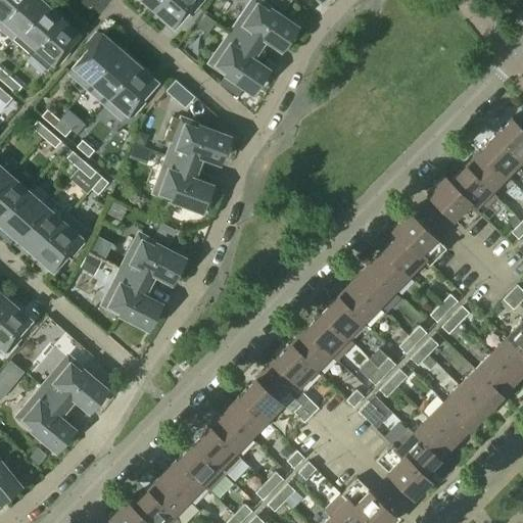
[(0,0),(0,19),(16,0),(0,0)]
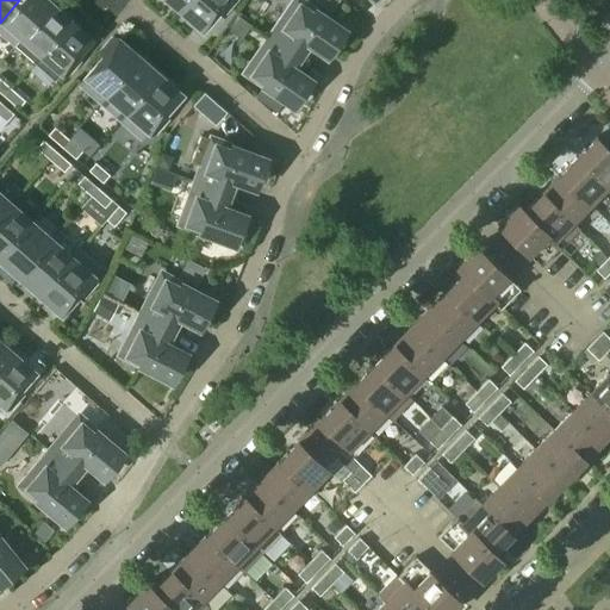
[(22,35),(23,36),(51,2),(48,0),(19,0),(0,23),(0,30),(14,44),(22,35)]
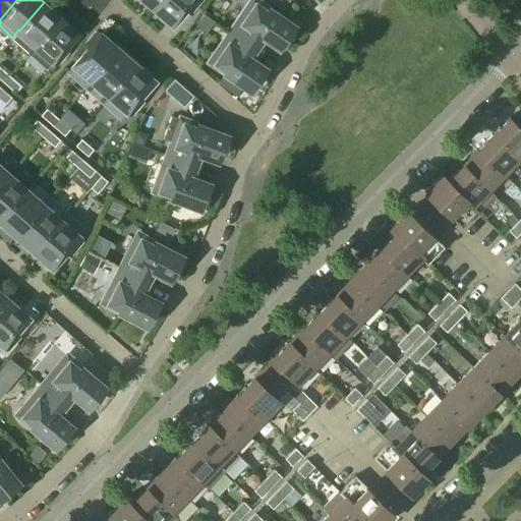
[(154,9),(161,0),(146,0),(155,7),(153,9),(154,9)]
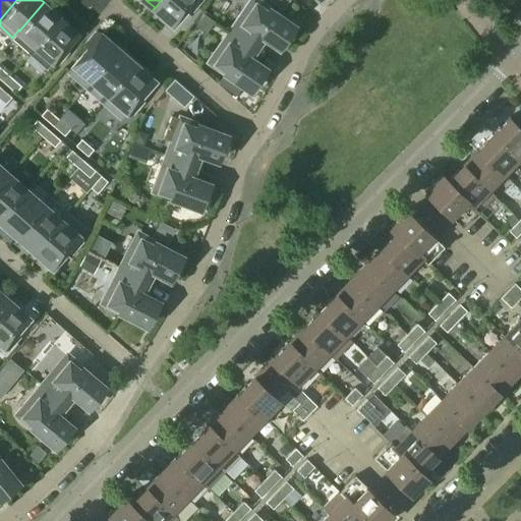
[(161,0),(154,9),(164,18),(166,17),(173,23),(187,7),(191,10),(199,0),(161,0)]
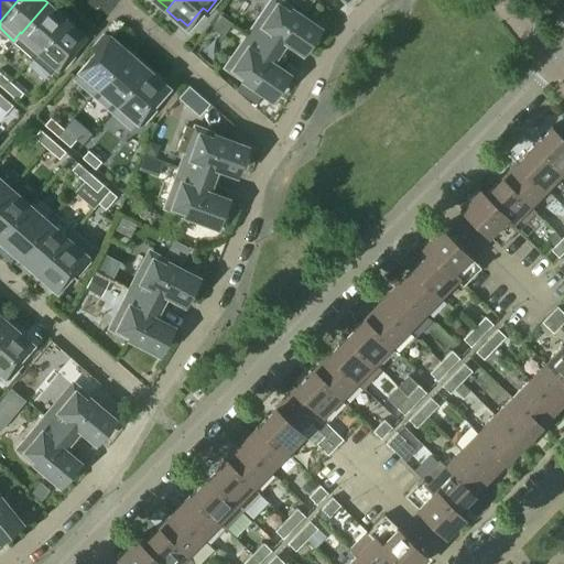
[(272,0),(251,33),(277,50),(284,38),(303,51),(317,29),(275,0),(272,0)]
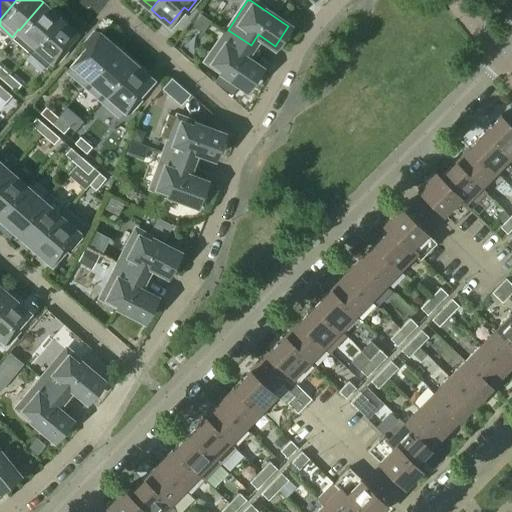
[(264,0),(264,1),(278,10),(284,0),(264,0)]
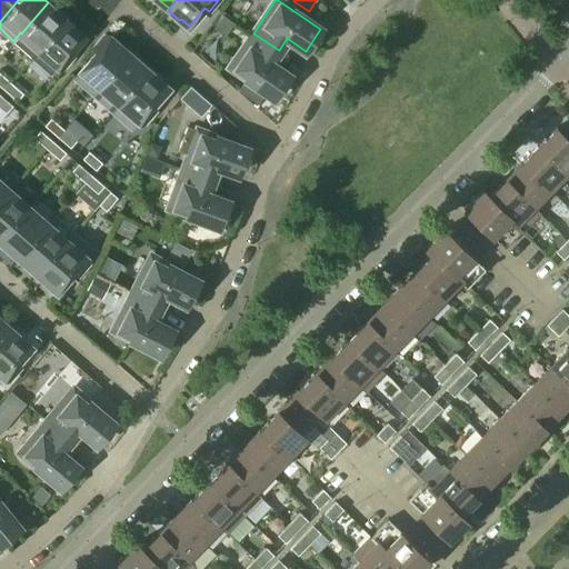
[(21,33),(39,49),(66,19),(56,9),(53,11),(47,6),(49,3),(48,2),(21,33)]
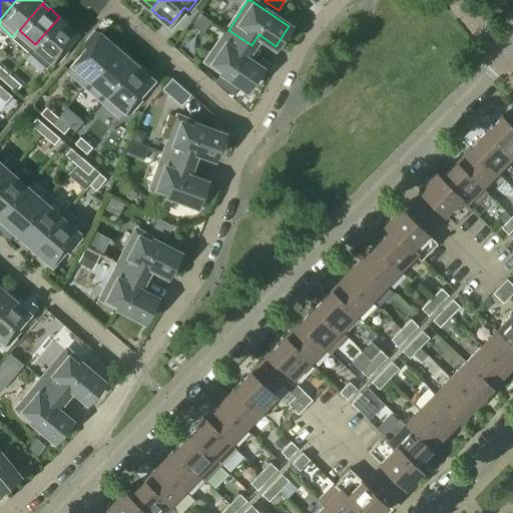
[(199,11),(188,25),(199,33),(210,19),(199,11)]
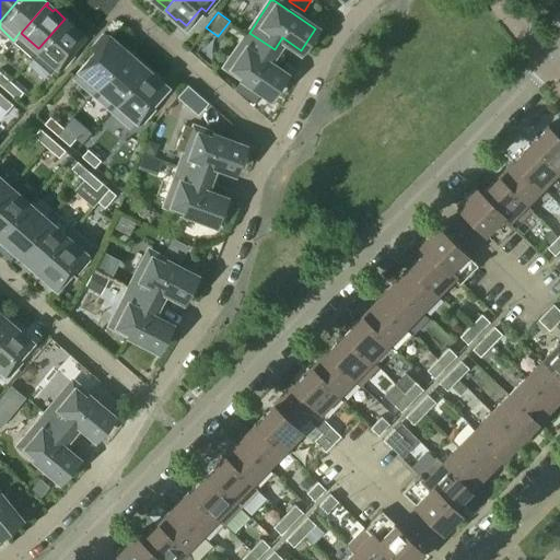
[(66,19),(65,19),(38,48),(61,68),(72,55),(68,51),(82,36),(63,21),(66,19)]
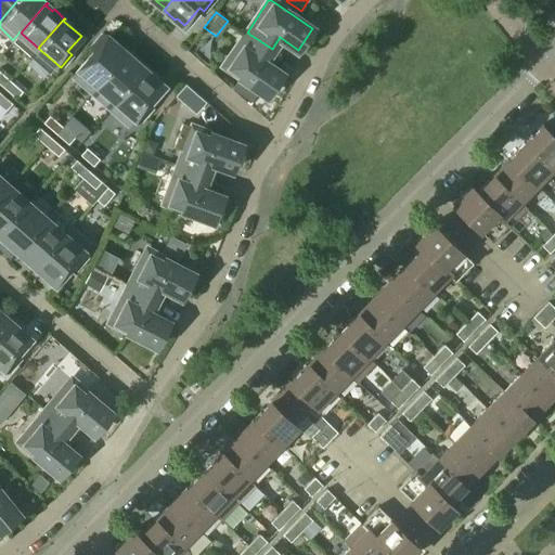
[(263,61),(272,49),(247,33),(224,66),(268,95),(282,74),(263,61)]
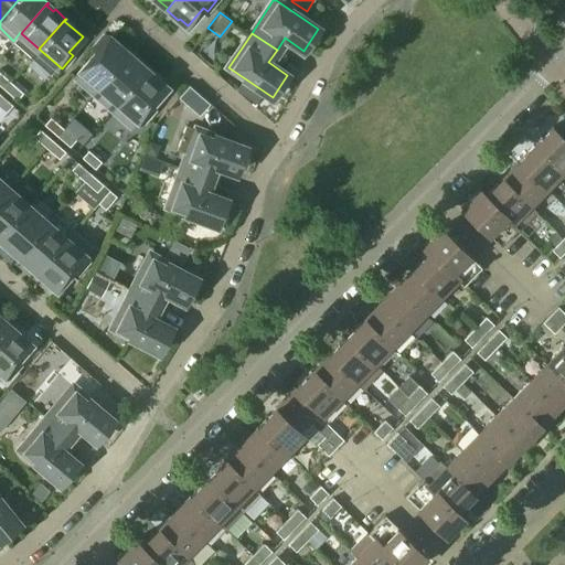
[(93,94),(129,53),(128,52),(127,54),(104,34),(93,46),(97,50),(73,77),(93,94)]
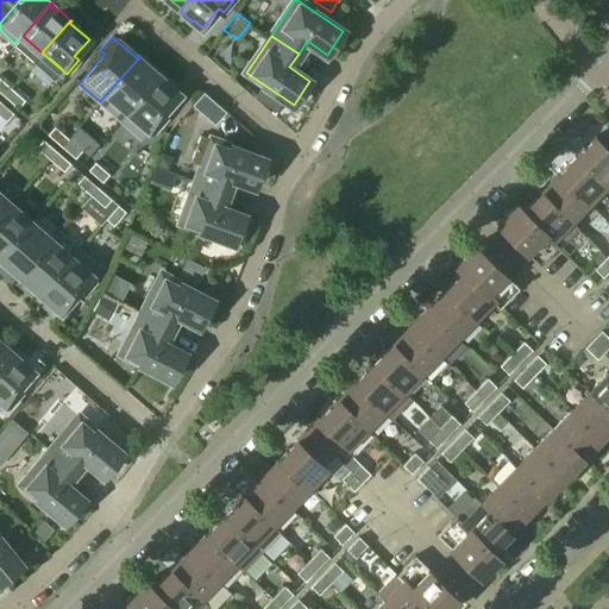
[(100,101),(120,119),(159,75),(158,74),(157,76),(150,70),(151,68),(139,57),(100,101)]
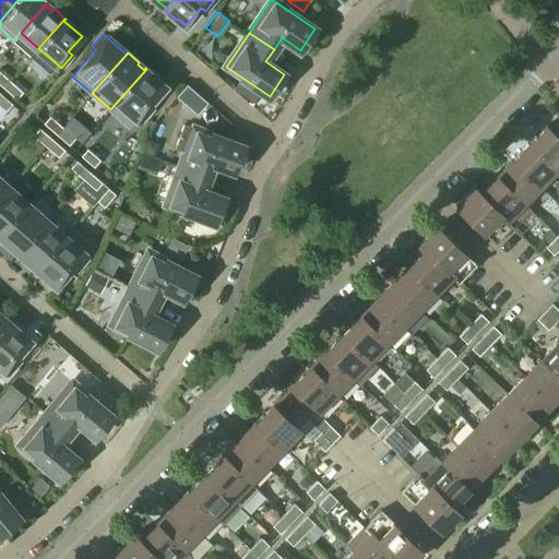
[(146,69),(110,109),(130,127),(137,119),(141,122),(156,105),(152,102),(164,87),(156,81),(158,79),(146,69)]
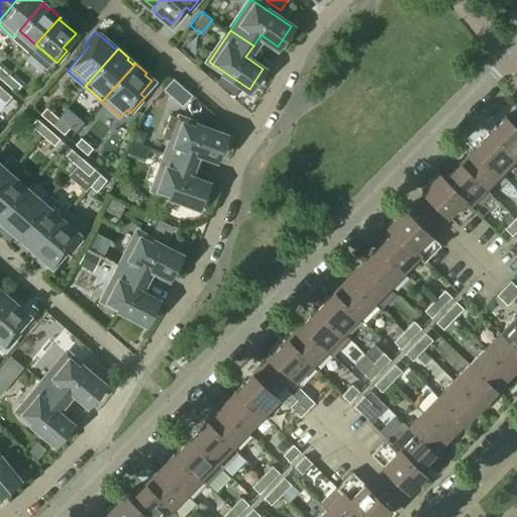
[(0,78),(3,81),(9,75),(0,66),(0,78)]
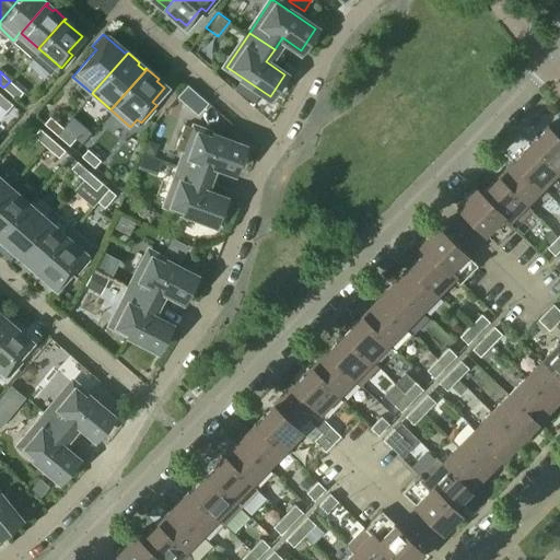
[(23,92),(10,81),(3,88),(16,98),(23,92)]
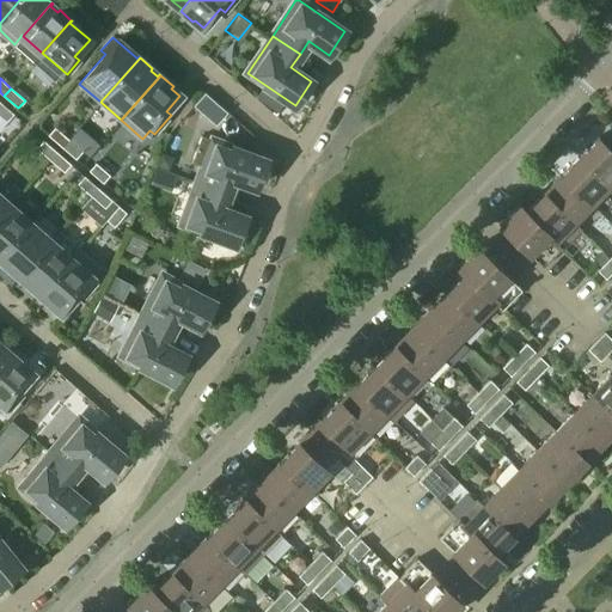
[(13,112),(0,101),(0,115),(7,121),(13,112)]
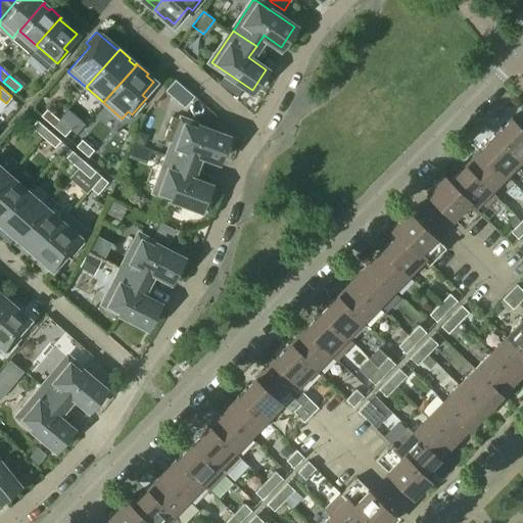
[(52,125),(58,119),(47,108),(41,115),(52,125)]
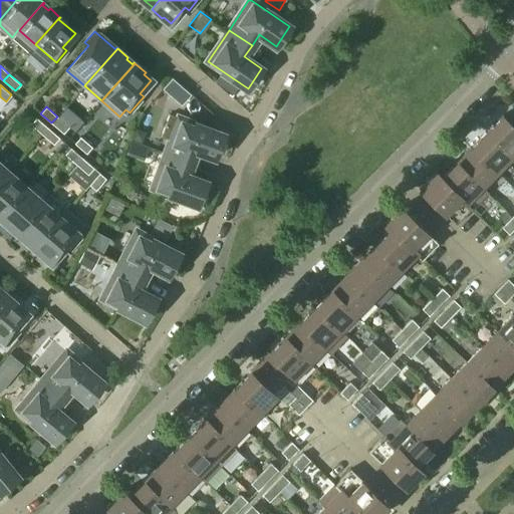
[(66,107),(58,116),(69,126),(74,131),(82,121),(66,107)]
